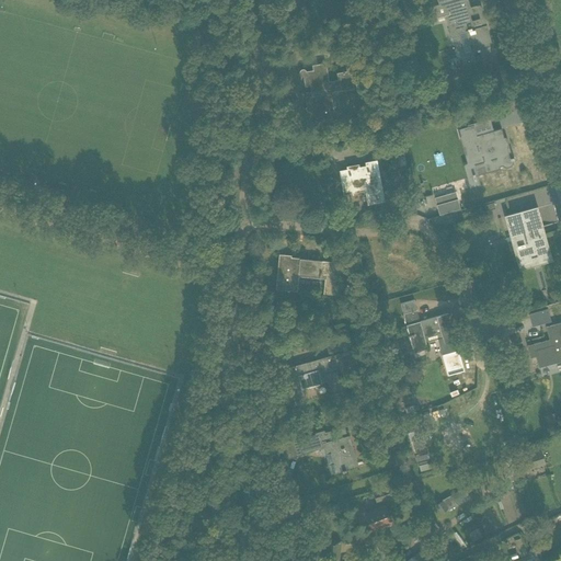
[(495,56),(484,18),(472,21),(469,9),(470,9),(468,0),(456,0),(434,7),(437,18),(445,15),(450,36),(466,32),(471,53),(479,50),(482,60),(484,59),(489,58),(491,66),(497,64),(495,56)]
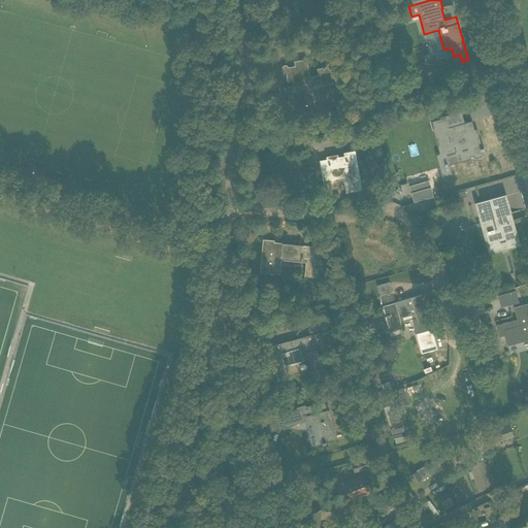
[(294,62),(295,66),(289,67),(288,67),(288,66),(287,66),(287,65),(286,65),(285,65),(284,66),(283,66),(283,67),(282,67),(282,68),(282,69),(282,70),(283,70),(283,71),(284,71),(285,72),(286,72),(287,81),(292,81),(294,91),(287,92),(289,103),(291,102),(293,112),(304,110),(302,103),(314,101),(311,90),(310,90),(310,88),(322,86),(333,84),(330,67),(317,69),(319,75),(309,76),(306,59),(294,62)]
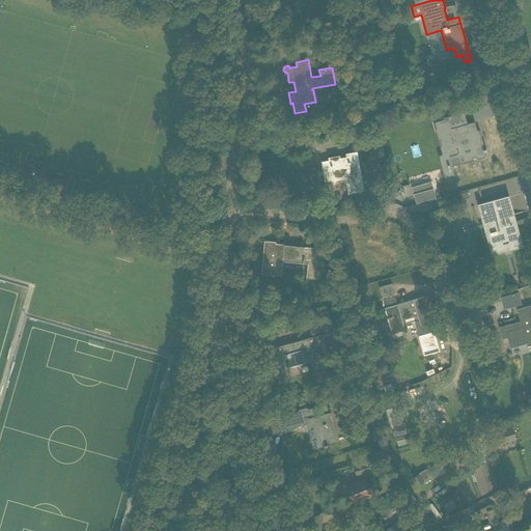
[(452,117),(449,107),(439,110),(442,119),(452,117)]
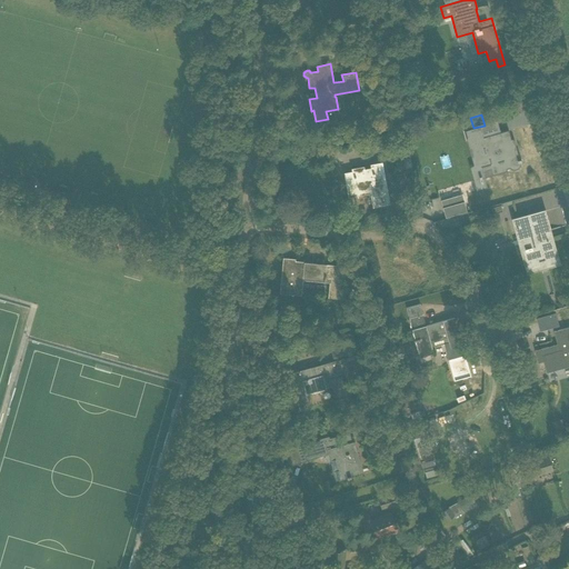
[(480,127),(466,131),(467,138),(469,138),(477,167),(475,168),(478,180),(480,179),(481,183),(482,183),(483,183),(483,182),(482,179),(490,177),(507,171),(507,169),(510,169),(511,169),(511,170),(512,170),(513,170),(515,170),(516,170),(517,170),(517,169),(518,169),(519,169),(519,168),(519,167),(520,167),(520,166),(520,165),(520,163),(520,162),(521,162),(521,161),(521,160),(520,160),(518,153),(518,152),(517,152),(517,151),(516,151),(516,150),(515,150),(513,150),(512,149),(511,145),(512,145),(512,143),(509,130),(483,138),(480,127)]
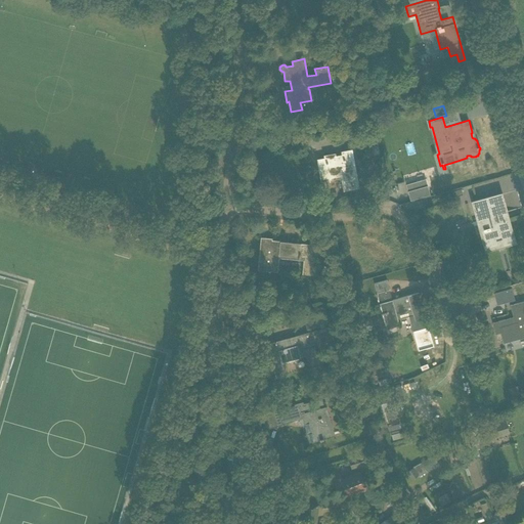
[(352,133),(355,147),(370,144),(367,130),(352,133)]
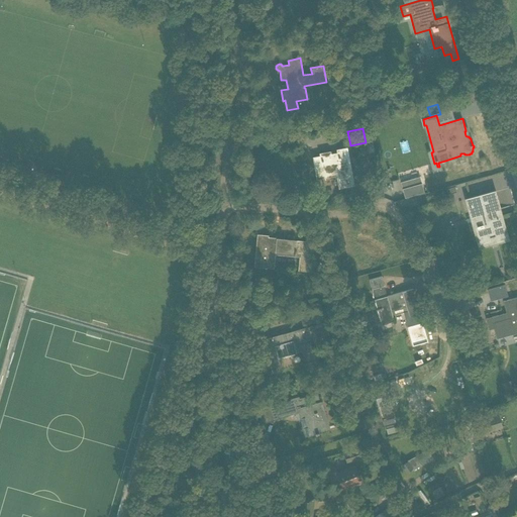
[(354,185),(347,147),(336,149),(337,153),(320,157),(324,176),(337,174),(340,188),(352,185),(354,185)]
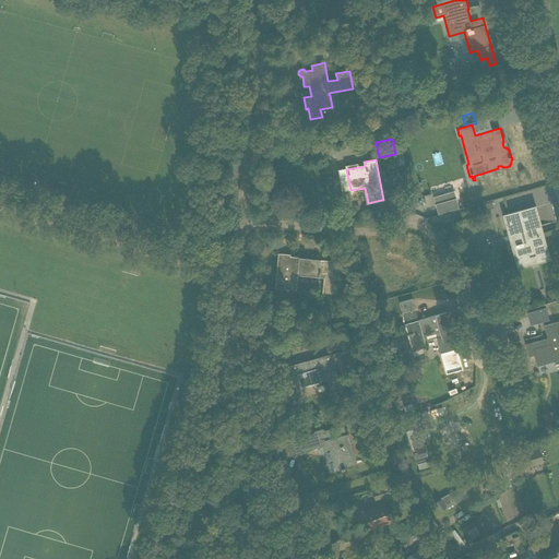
[(454,191),(433,198),(436,206),(456,200),(454,191)]
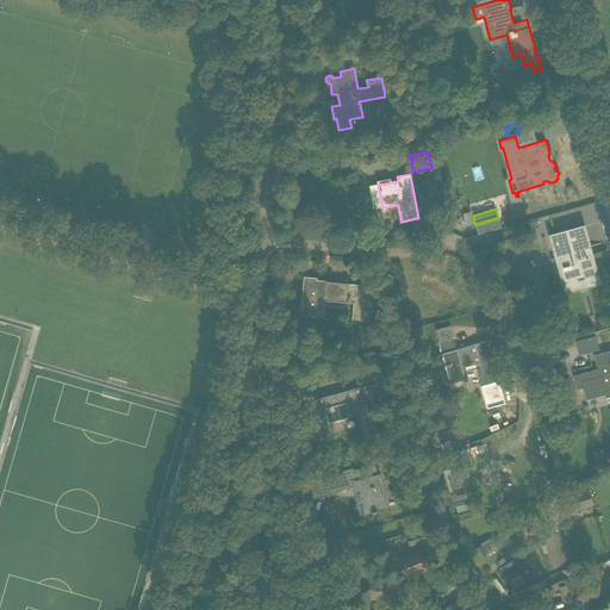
[(528,223),(530,230),(540,228),(539,221),(528,223)]
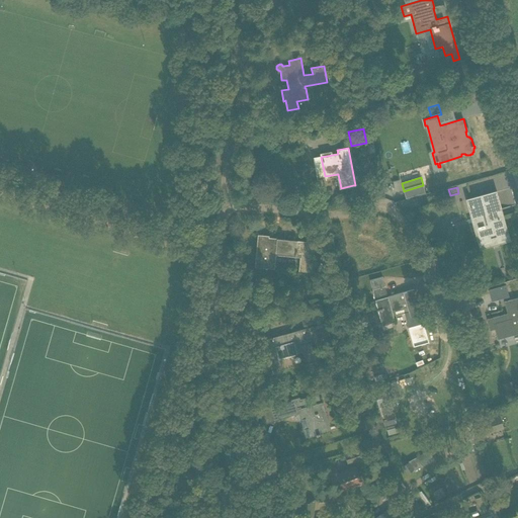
[(498,209),(493,193),(496,193),(496,191),(466,199),(480,249),(509,241),(501,208),(498,209)]
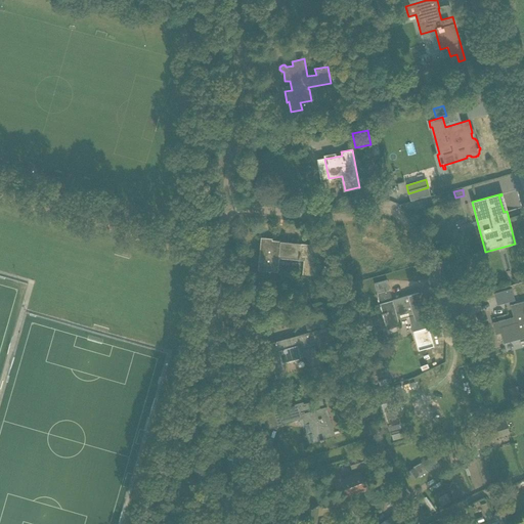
[(261,237),(258,270),(268,271),(277,272),(279,259),(303,262),(302,275),(312,276),(315,276),(316,275),(317,258),(304,257),(300,257),(301,244),(280,242),(279,244),(272,243),(272,238),(261,237)]
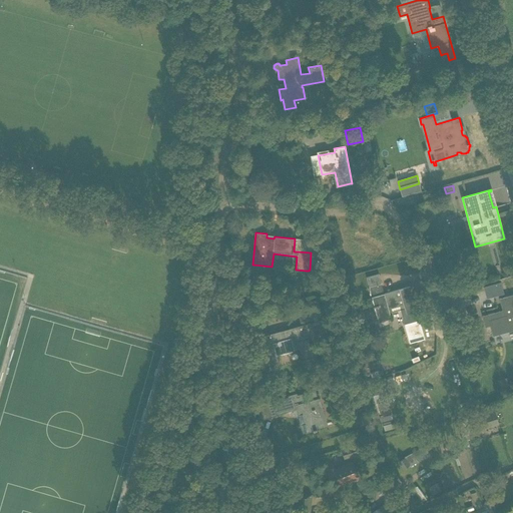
[(392,320),(390,314),(400,311),(410,344),(424,340),(410,287),(383,295),(381,291),(383,290),(379,275),(366,278),(379,323),(392,320)]
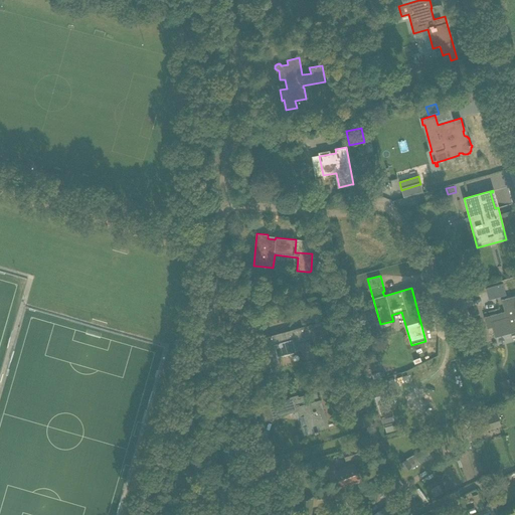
[(514,296),(501,301),(504,312),(489,316),(484,318),(486,323),(487,329),(492,327),(495,338),(514,332),(514,296)]
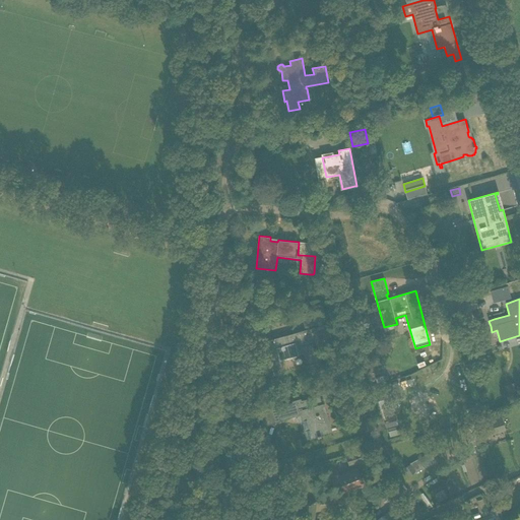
[(315,352),(312,342),(330,337),(327,325),(326,325),(323,315),(303,321),(305,328),(318,324),(318,327),(309,330),(308,329),(276,338),(266,341),(272,363),(274,371),(282,368),(280,361),(282,360),(303,354),(307,366),(321,362),(318,351),(315,352)]
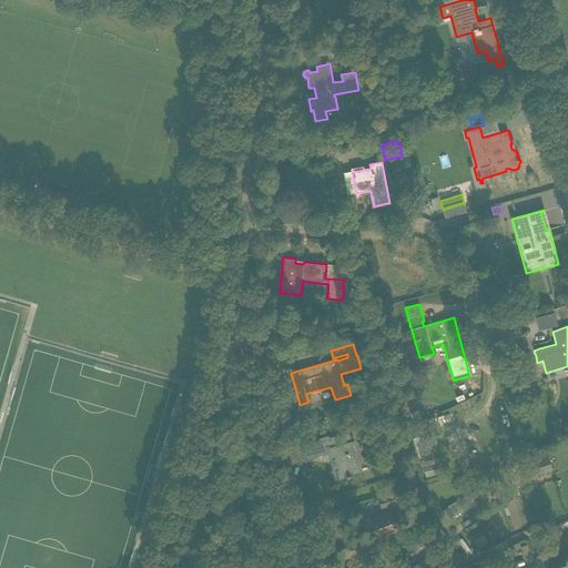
[(376,364),(366,366),(368,375),(378,372),(376,364)]
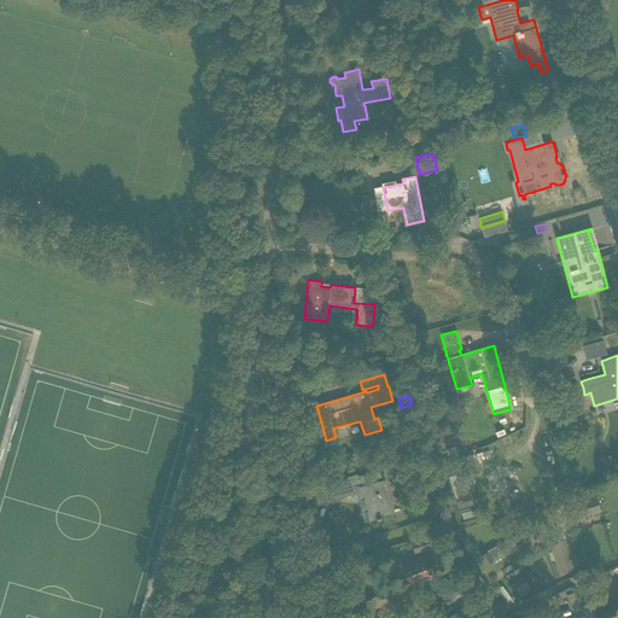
[(447,462),(450,477),(477,468),(473,455),(447,462)]
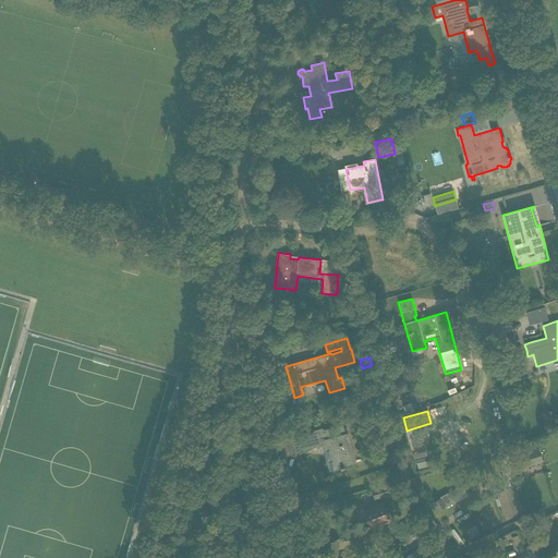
[(292,424),(282,427),(284,435),(294,432),(292,424)]
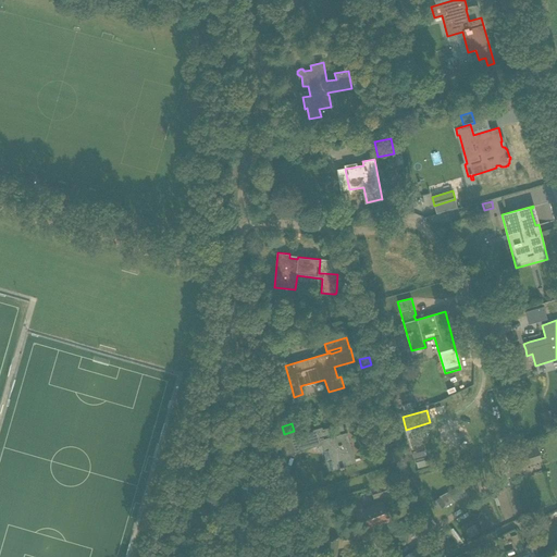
[(307,434),(296,437),(300,450),(321,445),(321,444),(327,443),(334,469),(339,468),(354,465),(351,457),(354,457),(349,442),(347,432),(345,433),(342,424),(323,430),(322,428),(317,429),(318,431),(307,434)]
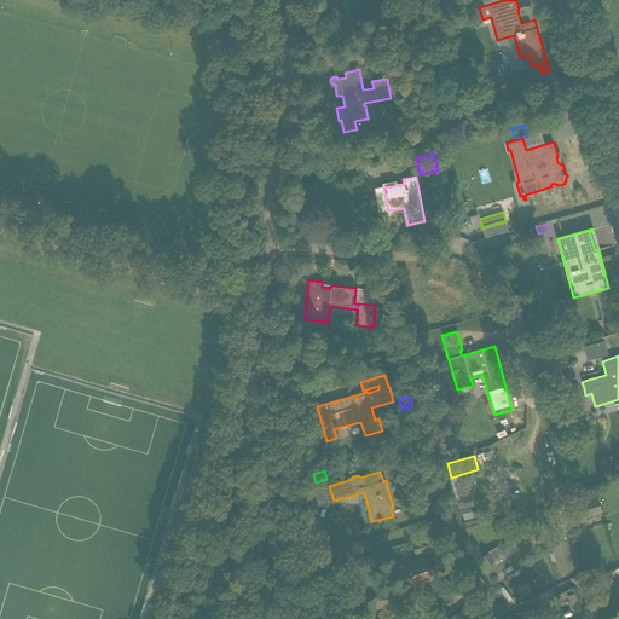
[(453,486),(458,499),(473,496),(468,482),(453,486)]
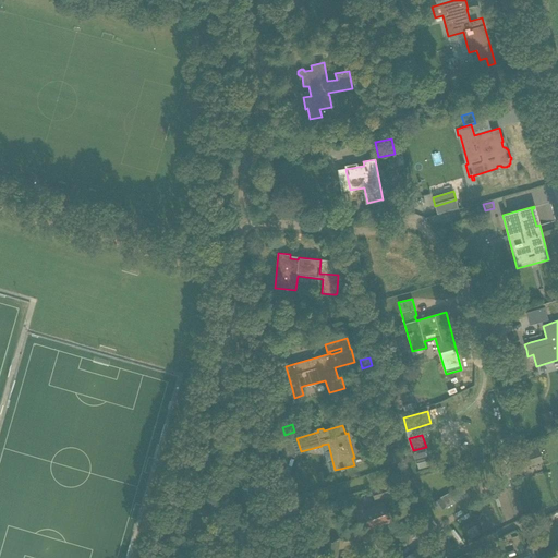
[(523,465),(519,451),(536,446),(533,439),(510,447),(518,468),(523,465)]
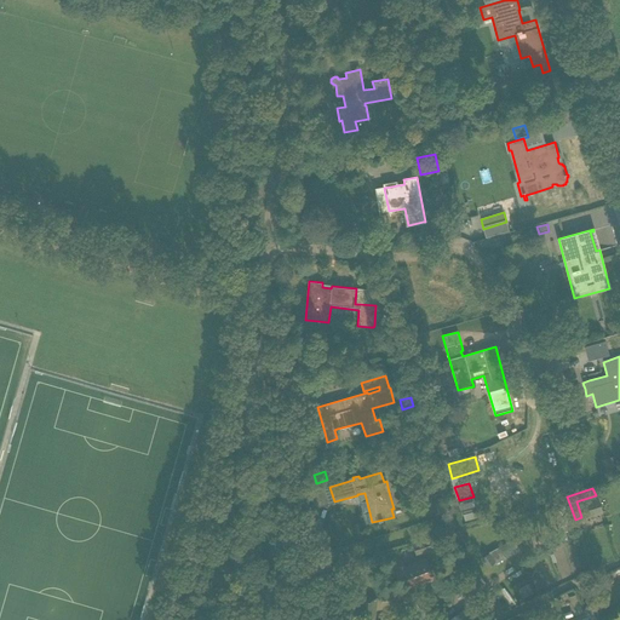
[(579,504),(583,517),(602,512),(597,498),(579,504)]
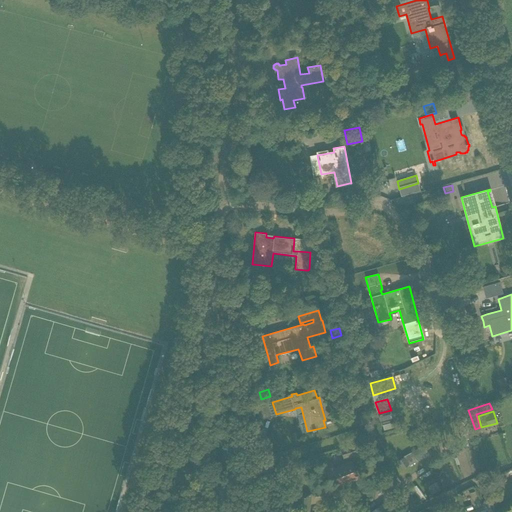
[(372,424),(364,426),(367,437),(375,435),(372,424)]
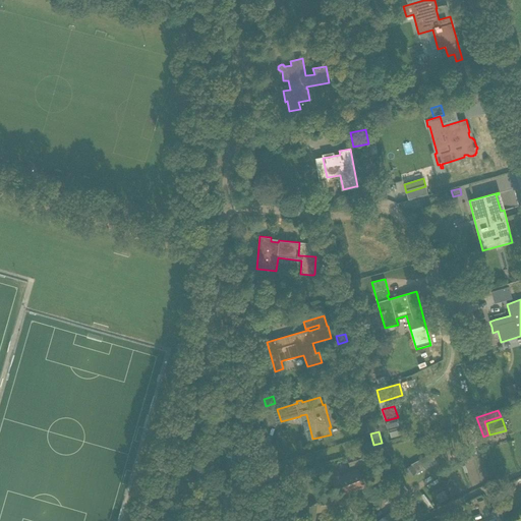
[(386,447),(379,449),(384,460),(391,457),(386,447)]
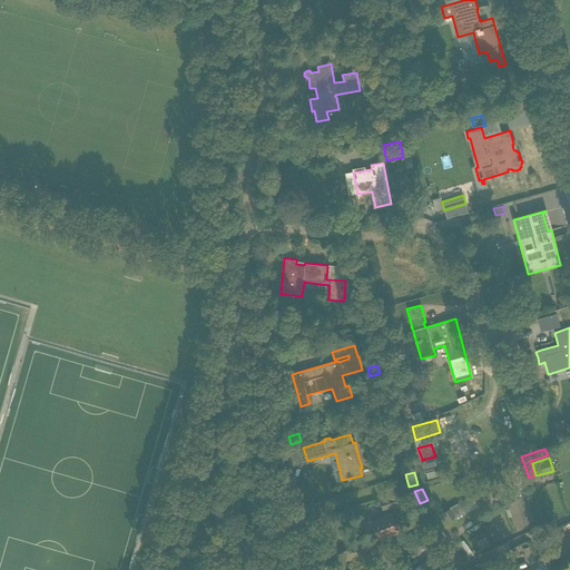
[(409,500),(406,491),(380,500),(383,511),(401,505),(400,502),(409,500)]
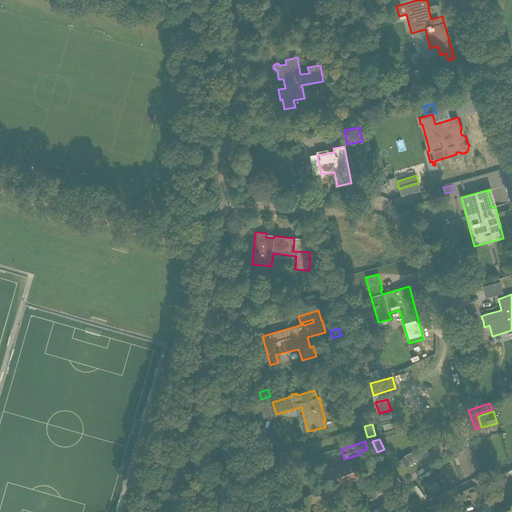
[(428,451),(425,445),(411,452),(416,462),(421,459),(419,456),(428,451)]
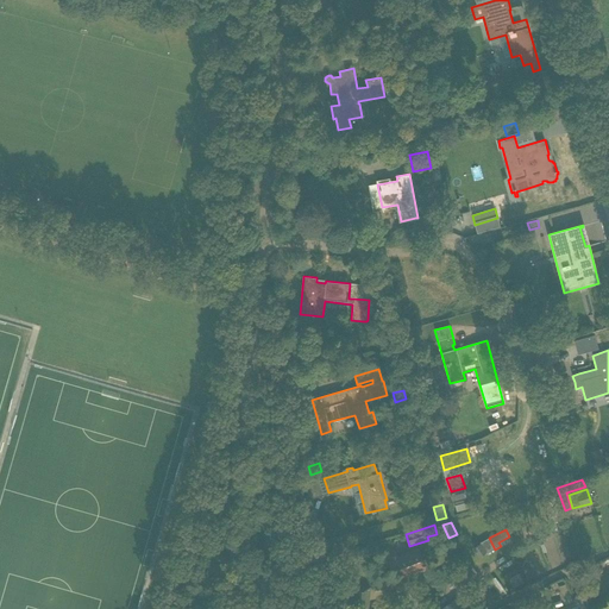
[(487,552),(479,542),(472,547),(478,557),(485,552),(487,552)]
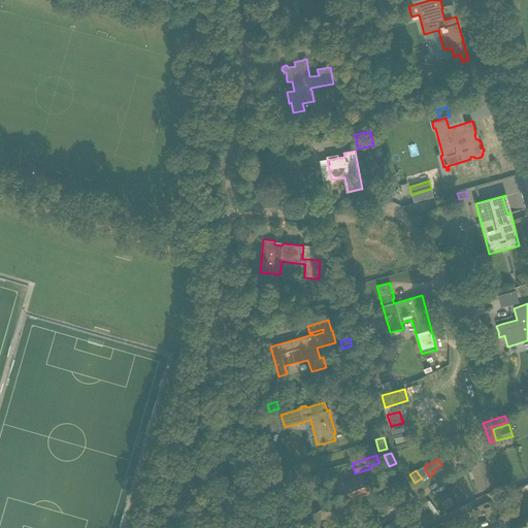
[(363,476),(344,484),(351,500),(369,493),(363,476)]
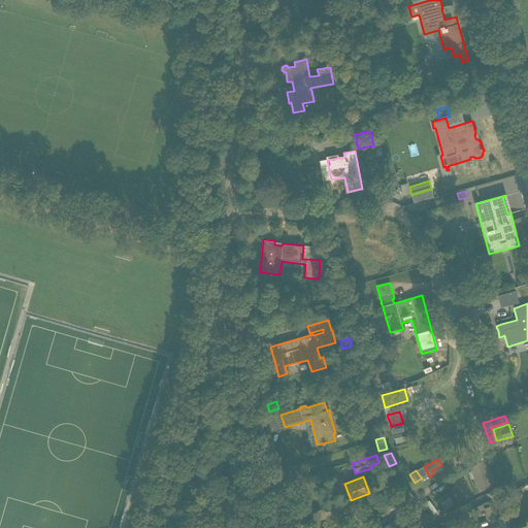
[(376,500),(386,515),(415,496),(405,482),(376,500)]
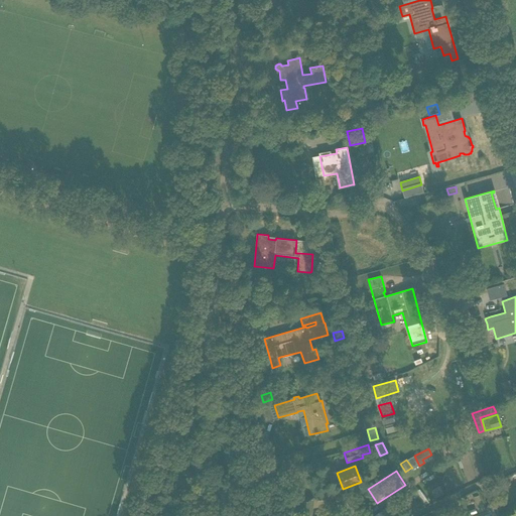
[(509,485),(508,483),(515,478),(515,475),(514,472),(492,483),(496,491),(509,485)]
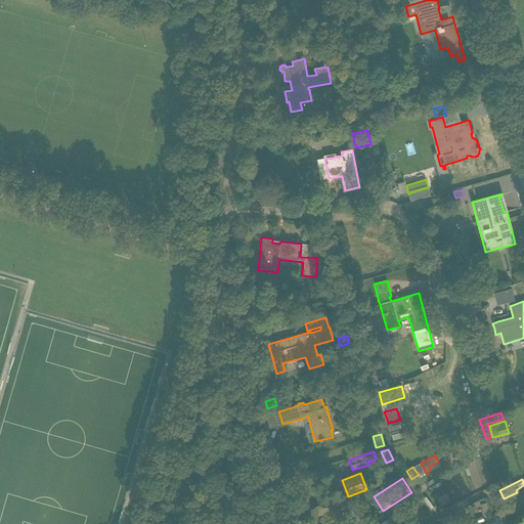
[(437,497),(441,506),(451,501),(446,492),(437,497)]
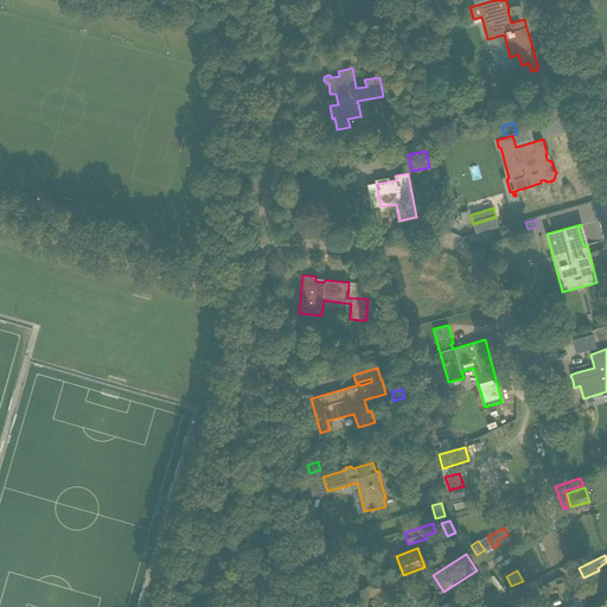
[(350,606),(353,606),(365,606),(369,586),(352,583),(350,606)]
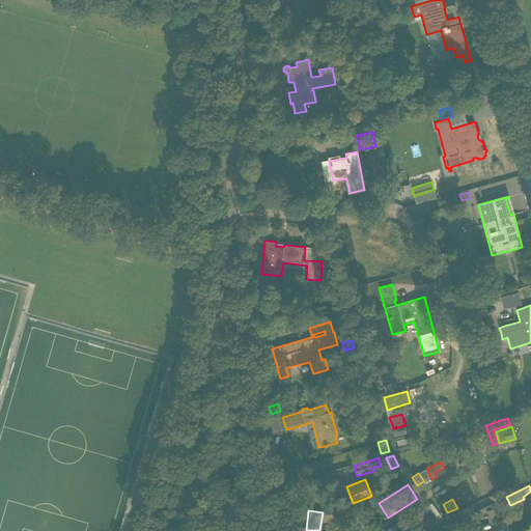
[(500,522),(504,530),(518,530),(519,530),(511,516),(500,522)]
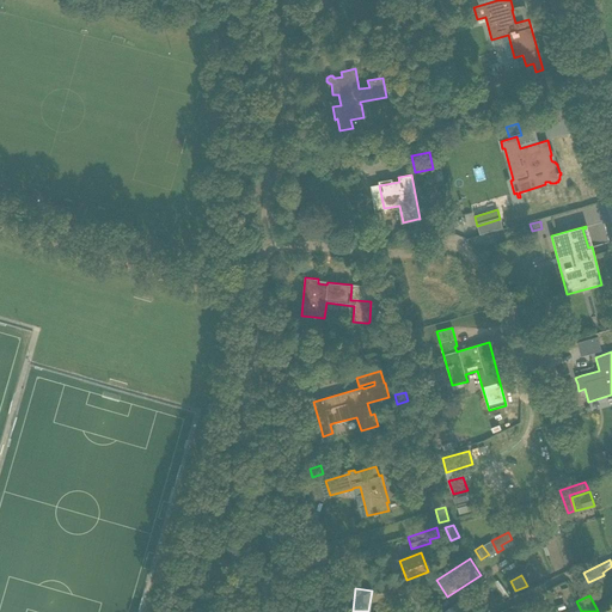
[(442,611),(469,611),(461,600),(442,611)]
